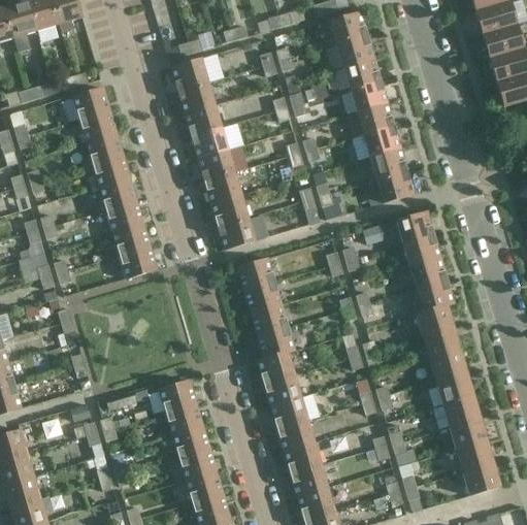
[(13,37),(19,52),(31,47),(27,33),(36,30),(28,0),(25,0),(5,6),(13,37)]
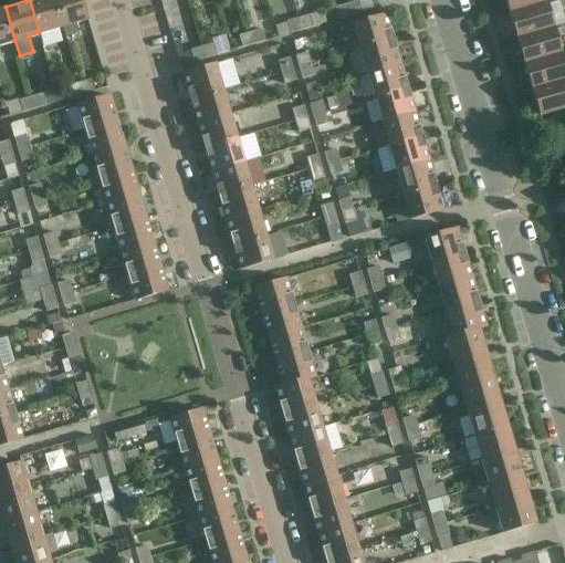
[(30,0),(39,32),(63,25),(55,0),(30,0)]
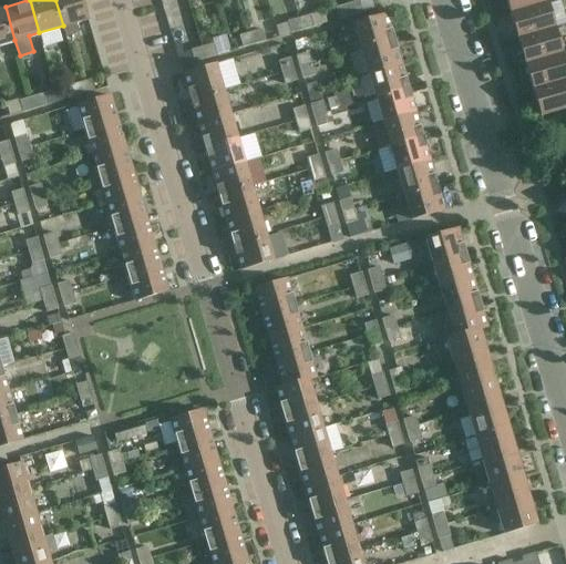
[(55,0),(63,26),(89,18),(83,0),(55,0)]
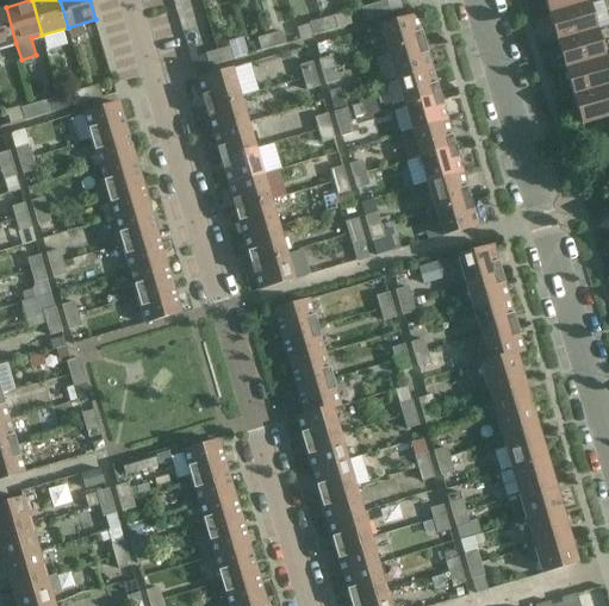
[(383,0),(374,2),(378,14),(390,11),(386,0),(383,0)]
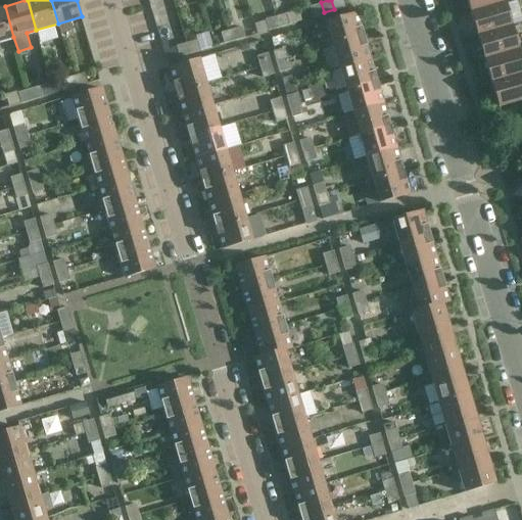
[(468,0),(471,10),(505,0),(468,0)]
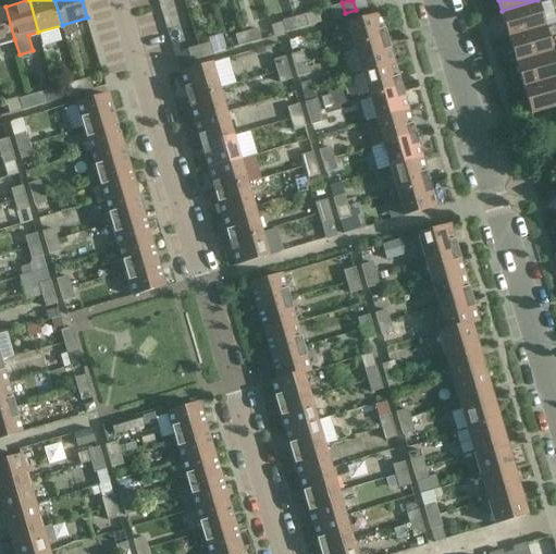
[(502,11),(509,36),(545,25),(538,0),(502,11)]
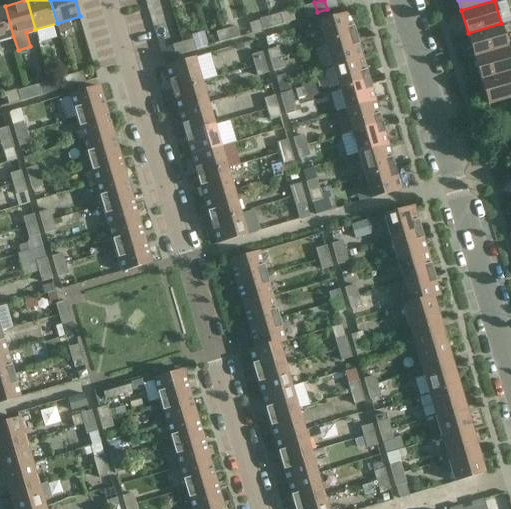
[(307,15),(317,12),(314,2),(304,5),(307,15)]
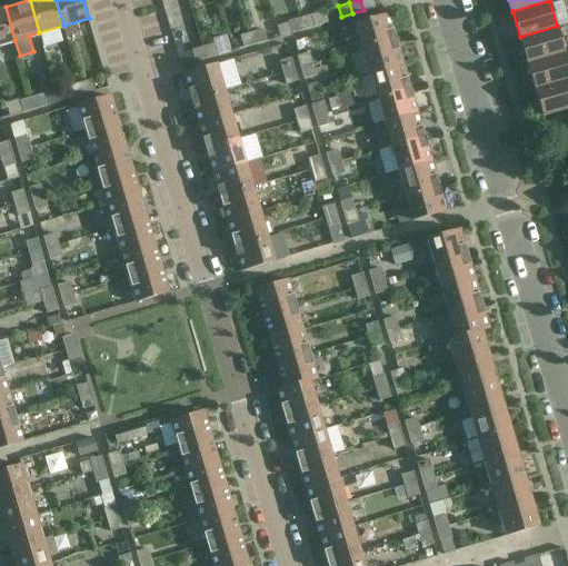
[(6,7),(0,8),(0,43),(15,40),(6,7)]
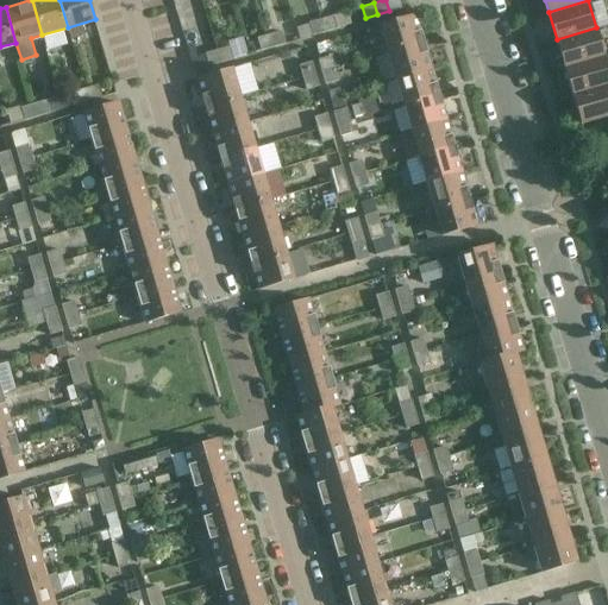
[(381,24),(388,50),(424,41),(417,13),(381,24)]
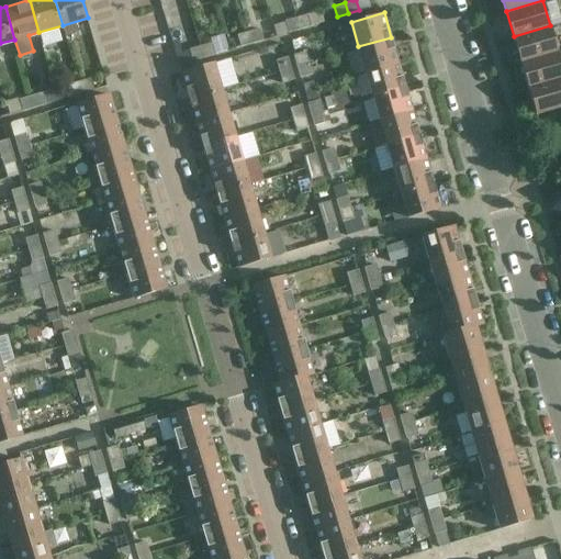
[(309,13),(298,17),(301,28),(312,24),(309,13)]
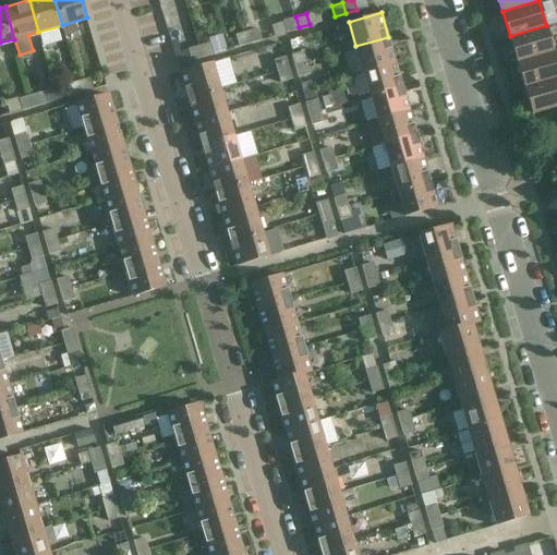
[(299,27),(295,16),(283,20),(287,31),(299,27)]
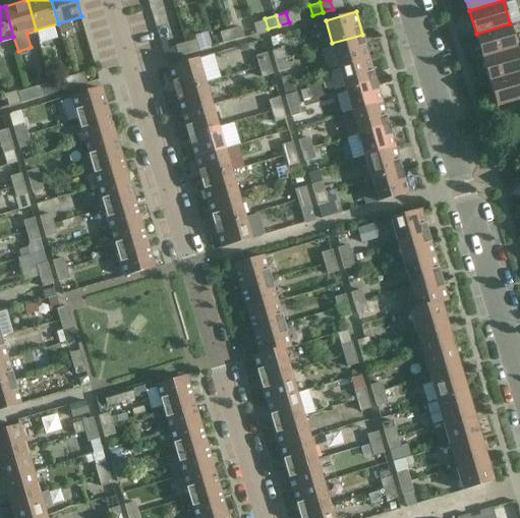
[(476,34),(482,57),(517,47),(510,23),(476,34)]
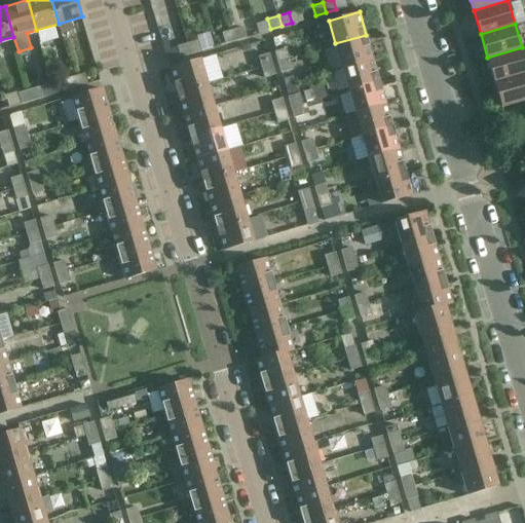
[(233,28),(236,39),(247,36),(244,25),(233,28)]
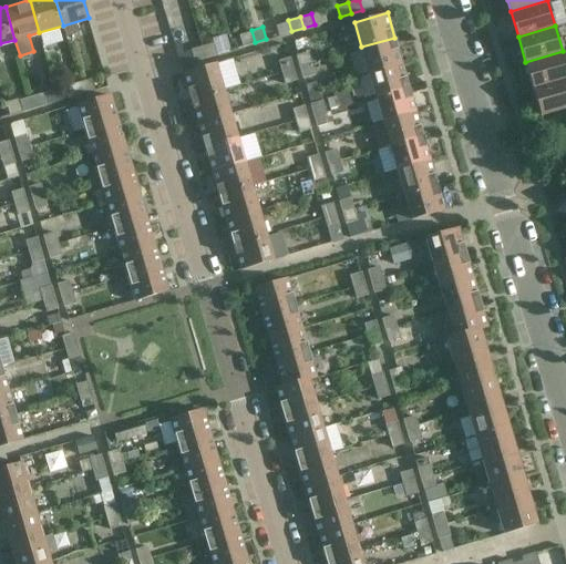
[(255,42),(251,30),(240,33),(244,45),(255,42)]
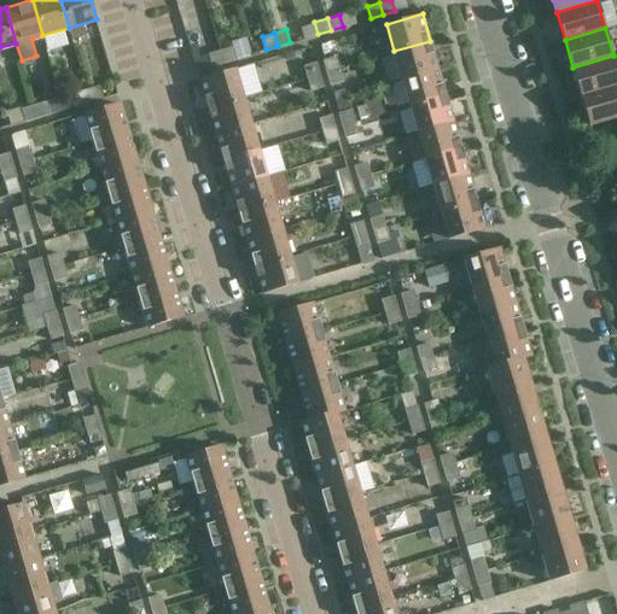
[(233,45),(221,48),(225,62),(252,53),(248,36),(232,40),(233,45)]
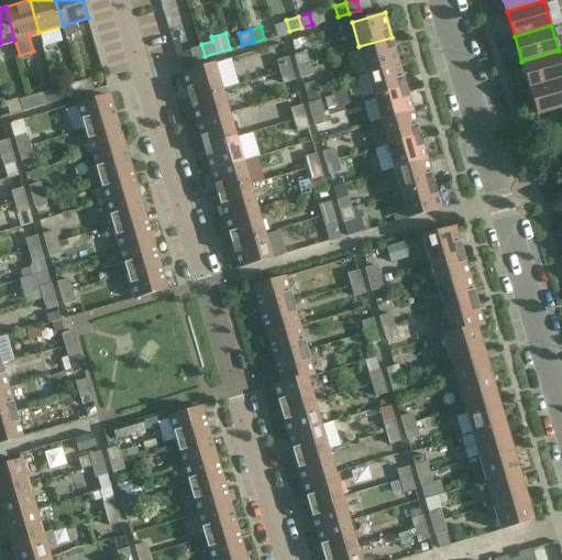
[(359,46),(366,70),(399,62),(392,37),(359,46)]
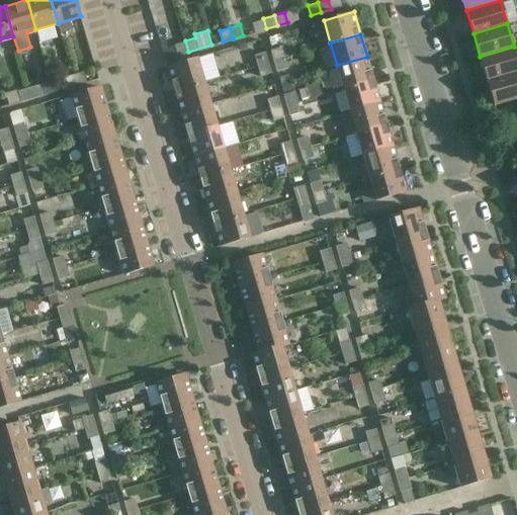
[(178,55),(188,52),(185,40),(175,44),(178,55)]
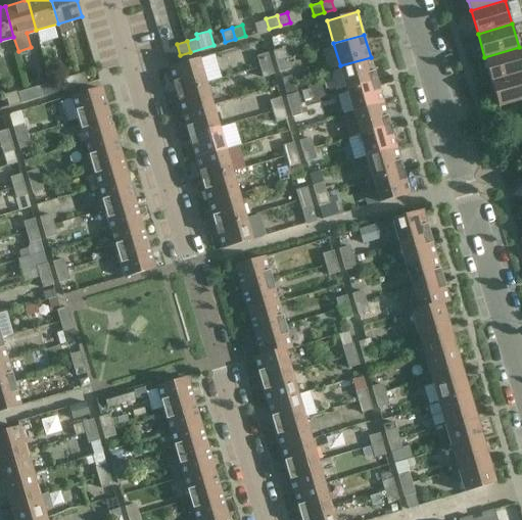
[(274,50),(277,60),(287,57),(284,47),(274,50)]
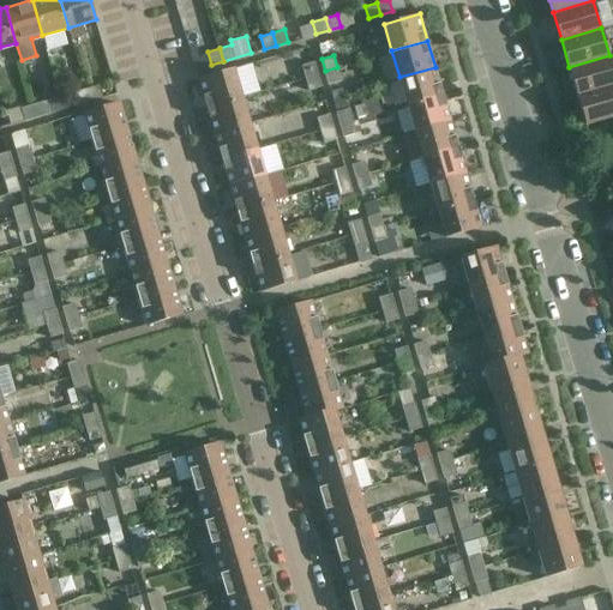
[(569,67),(577,95),(612,84),(612,66),(610,55),(569,67)]
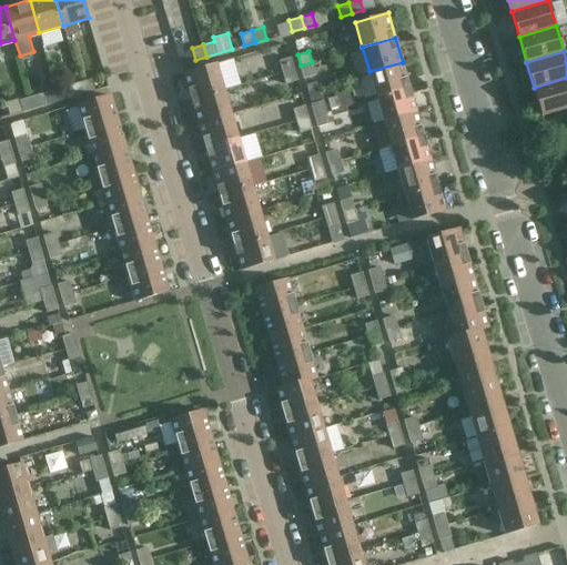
[(294,68),(291,56),(280,59),(283,71),(294,68)]
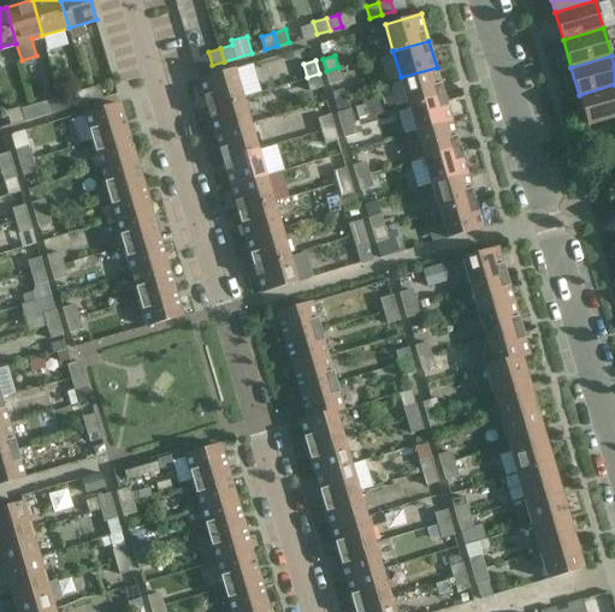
[(207,106),(243,95),(235,67),(199,78),(207,106)]
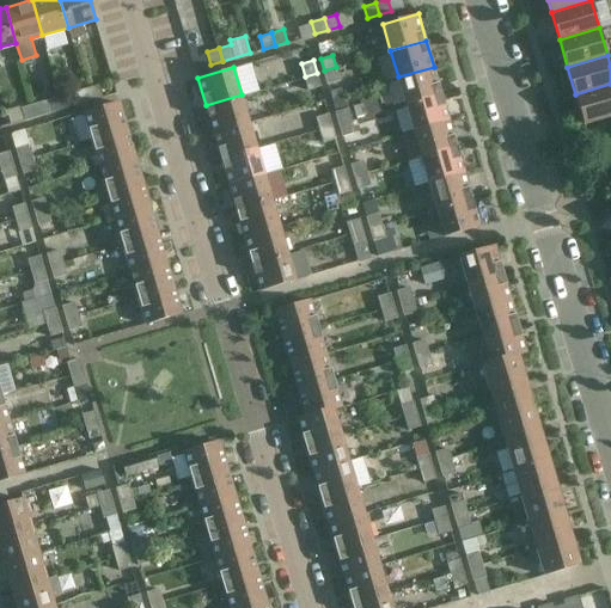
[(324,71),(328,83),(340,79),(336,67),(324,71)]
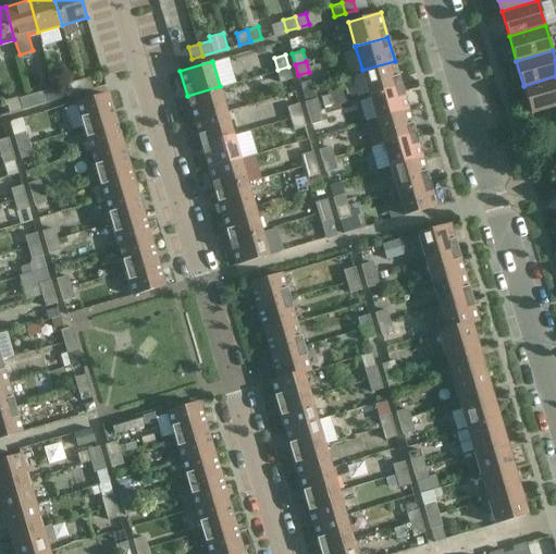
[(362,70),(369,94),(402,84),(395,61),(362,70)]
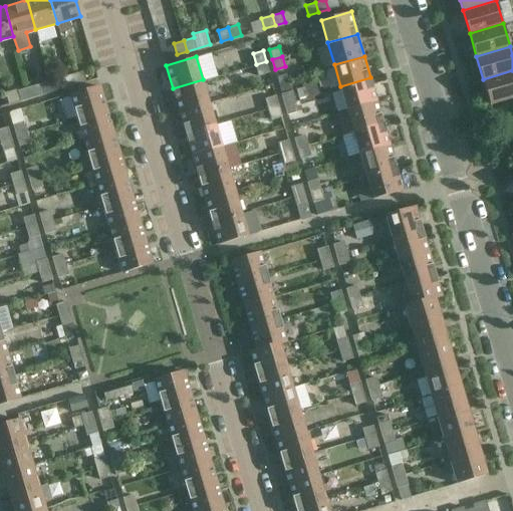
[(266,61),(256,64),(262,85),(273,82),(266,61)]
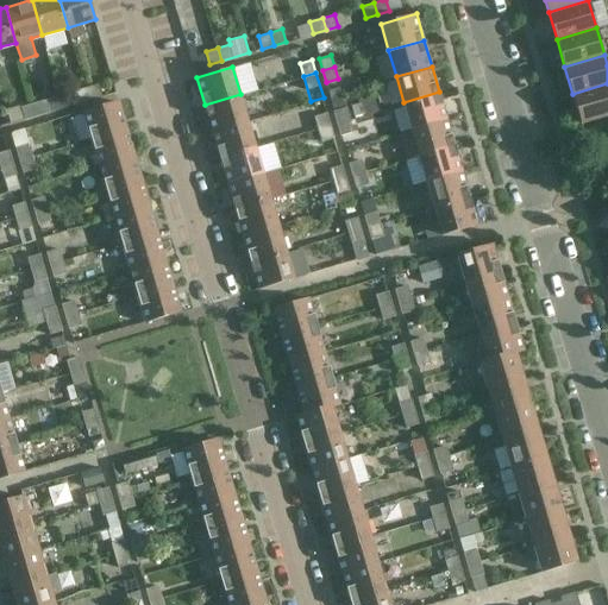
[(98,83),(86,87),(89,99),(101,95),(98,83)]
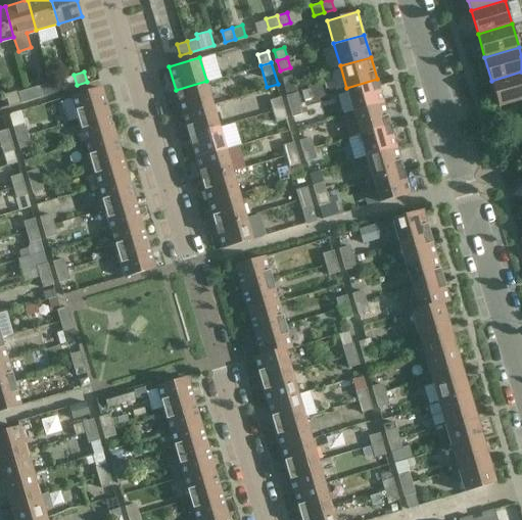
[(521,72),(491,81),(499,105),(521,97),(521,72)]
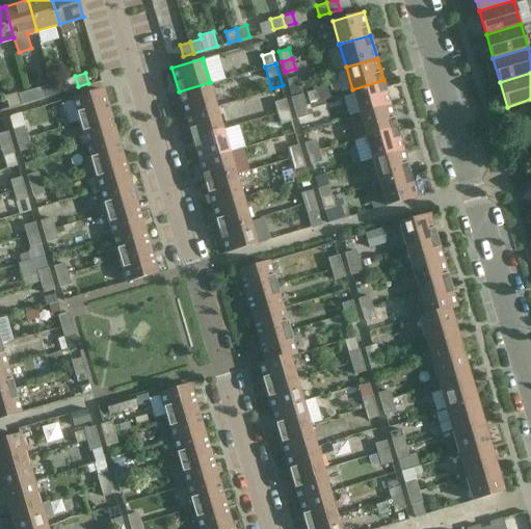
[(78,86),(75,76),(64,79),(68,89),(78,86)]
